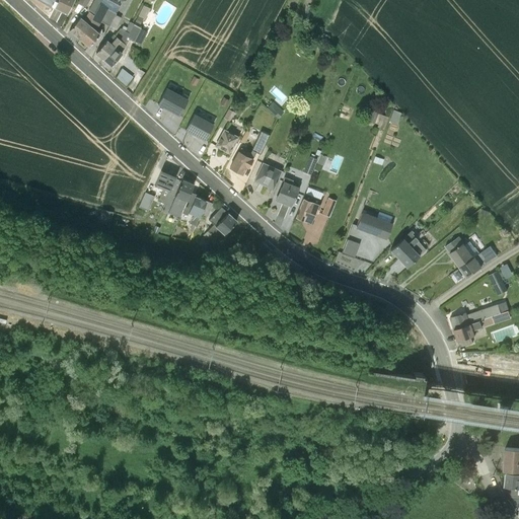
[(57,0),(54,8),(67,14),(73,0),(57,0)]
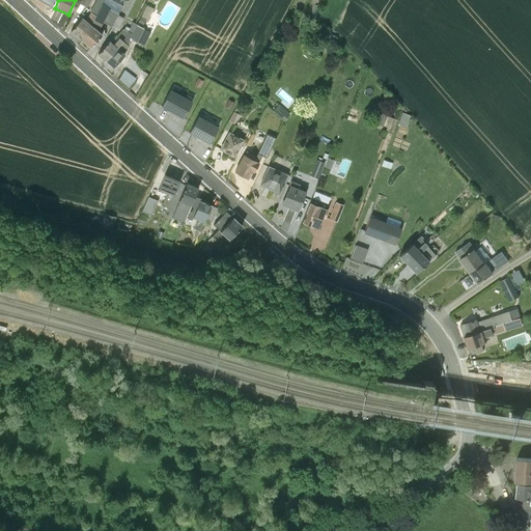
[(82,18),(71,30),(82,40),(92,26),(102,4),(104,0),(95,0),(90,9),(89,10),(90,12),(85,21),(82,18)]
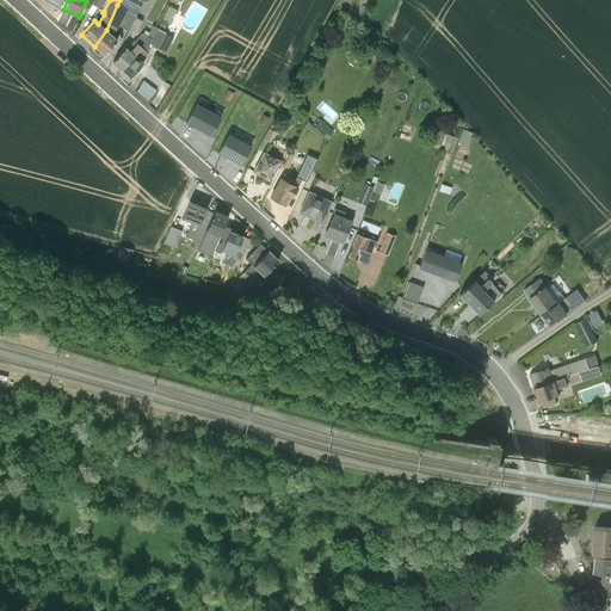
[(170,4),(161,23),(170,26),(178,7),(170,4)]
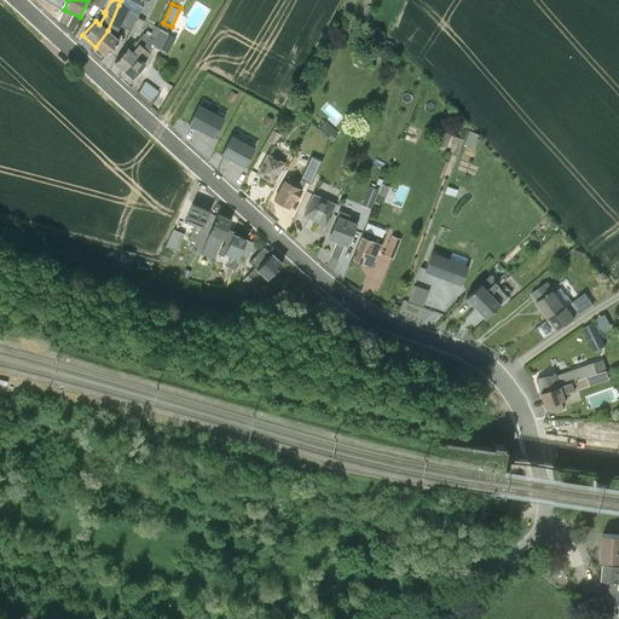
[(96,47),(105,56),(119,40),(115,36),(128,10),(119,5),(108,30),(96,47)]
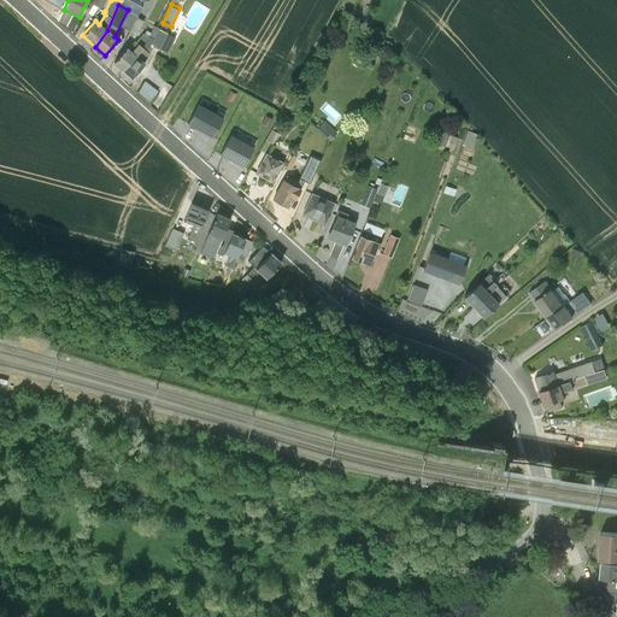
[(136,56),(123,70),(133,78),(145,63),(144,62),(146,59),(152,46),(166,54),(175,37),(158,29),(159,28),(154,25),(151,33),(142,48),(136,56)]
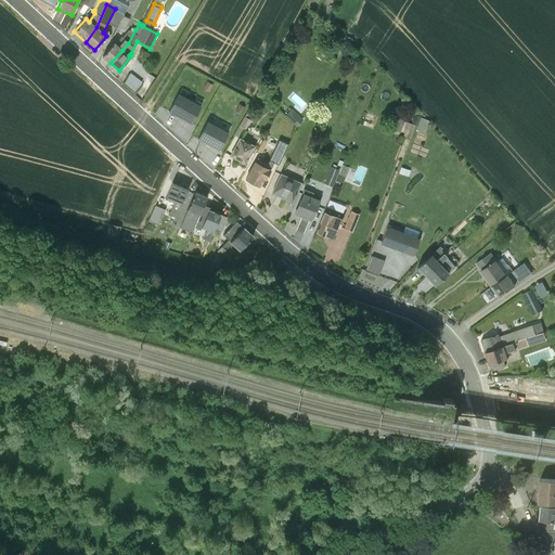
[(114,42),(102,55),(111,63),(123,50),(128,43),(136,29),(131,27),(129,30),(128,30),(121,37),(115,43),(114,42)]
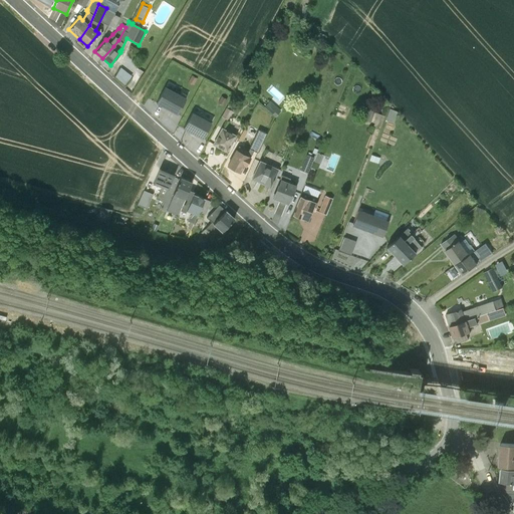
[(116,77),(129,81),(132,72),(119,68),(116,77)]
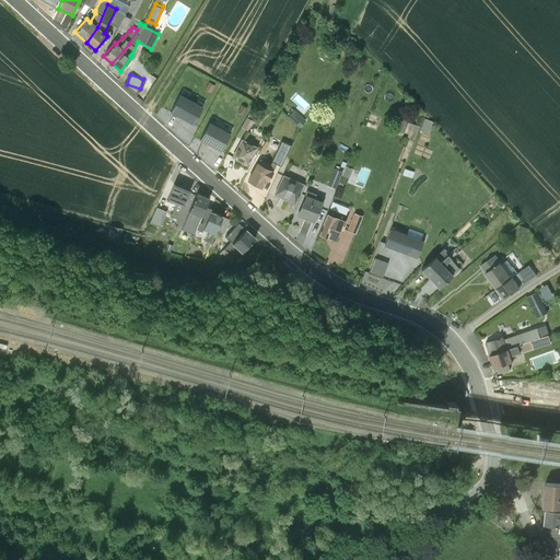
[(300,103),(289,114),(301,126),(308,118),(303,114),(312,105),(300,93),(295,98),(300,103)]
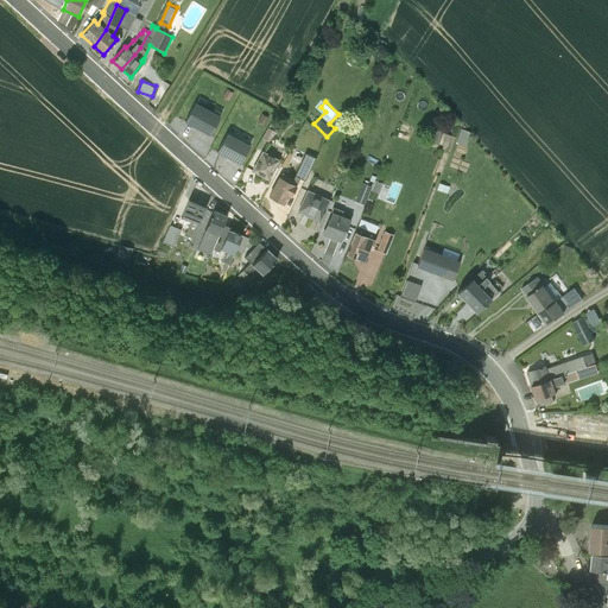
[(220,116),(194,102),(184,120),(209,134),(220,116)]
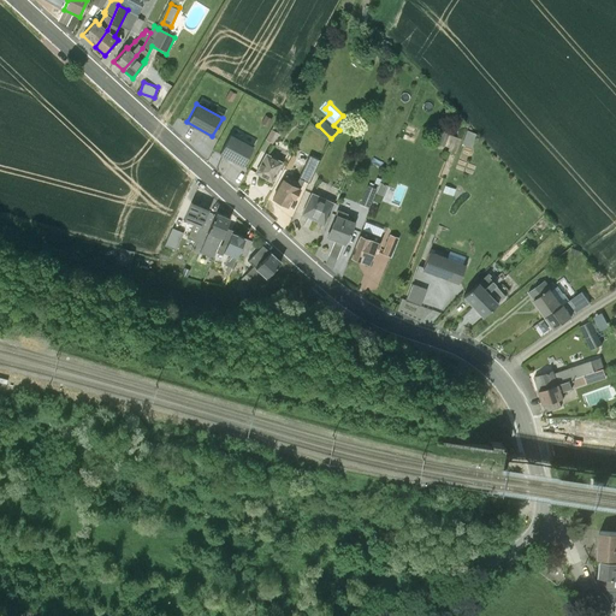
[(445,129),(438,142),(450,147),(456,135),(445,129)]
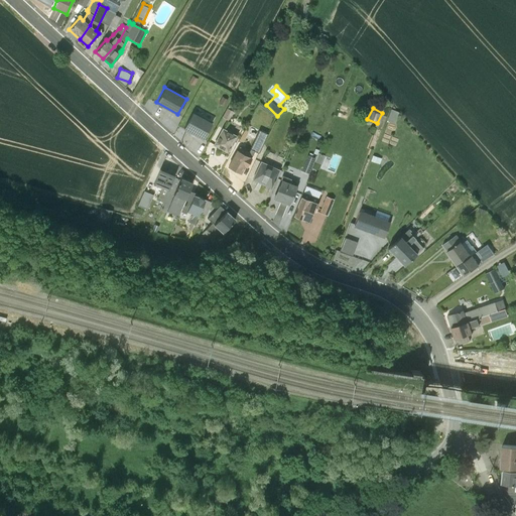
[(389,131),(395,132),(399,110),(391,108),(389,120),(391,120),(389,131)]
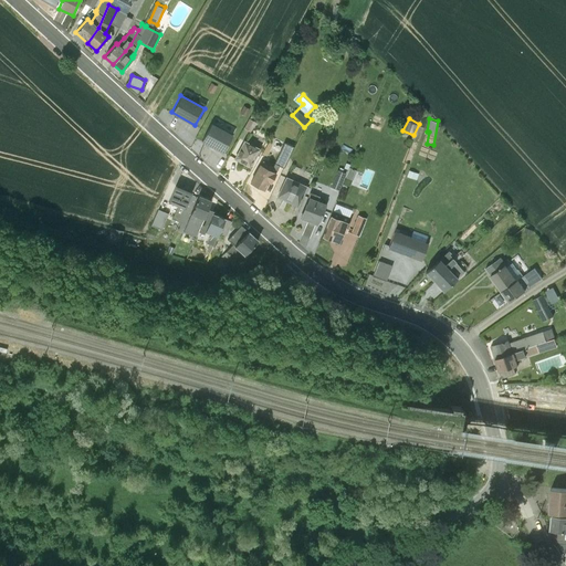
[(255,123),(250,119),(247,127),(252,129),(255,123)]
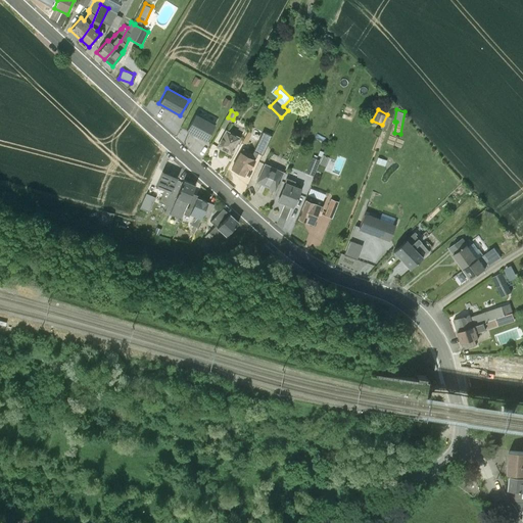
[(195,113),(186,131),(205,141),(216,124),(195,113)]
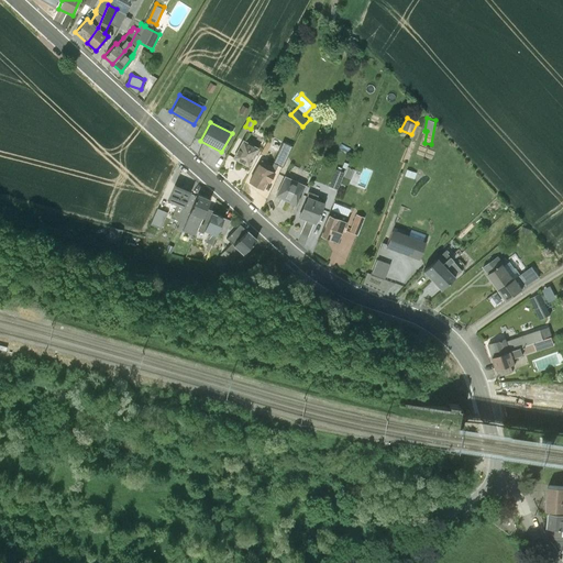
[(260,148),(243,140),(232,159),(249,167),(260,148)]
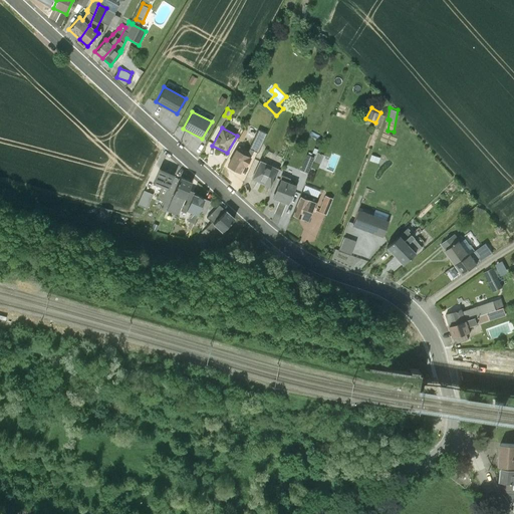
[(264,140),(256,137),(250,150),(259,154),(264,140)]
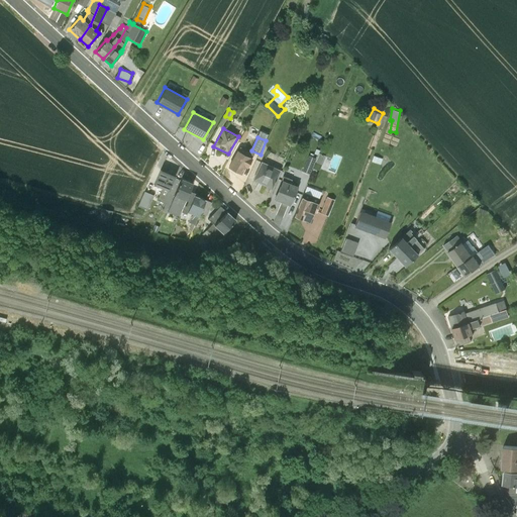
[(252,159),(237,150),(227,168),(241,175),(245,167),(247,169),(252,159)]
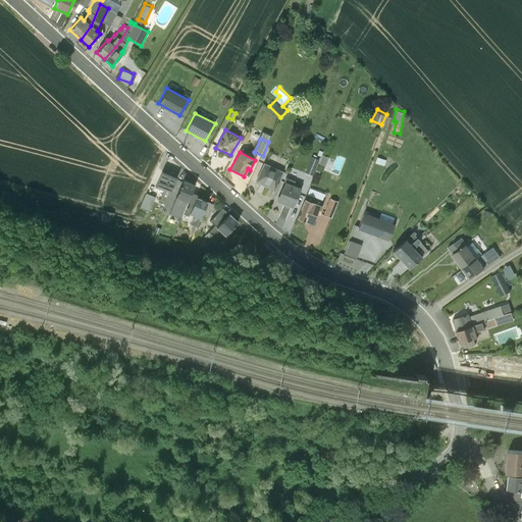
[(320,162),(325,164),(328,155),(323,153),(320,162)]
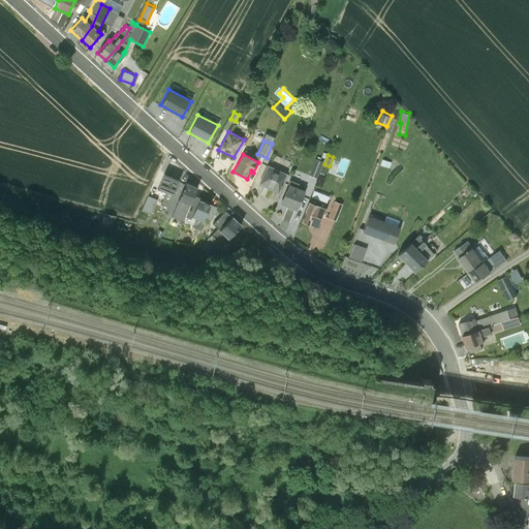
[(317,156),(310,174),(318,177),(325,159),(317,156)]
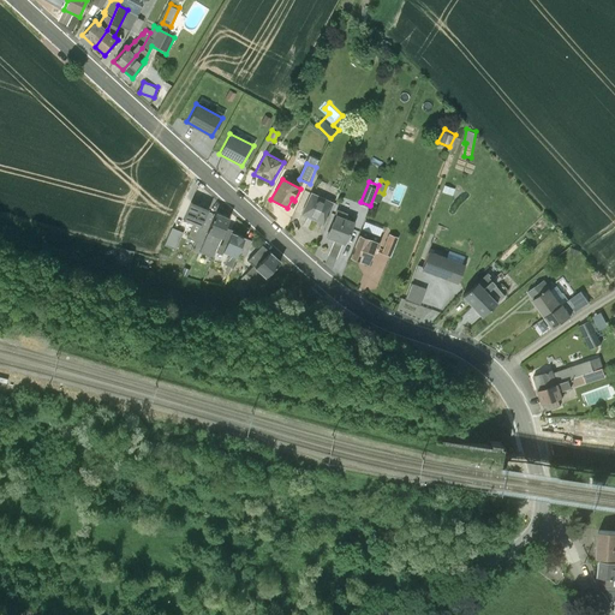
[(334,203),(311,191),(299,214),(323,226),(334,203)]
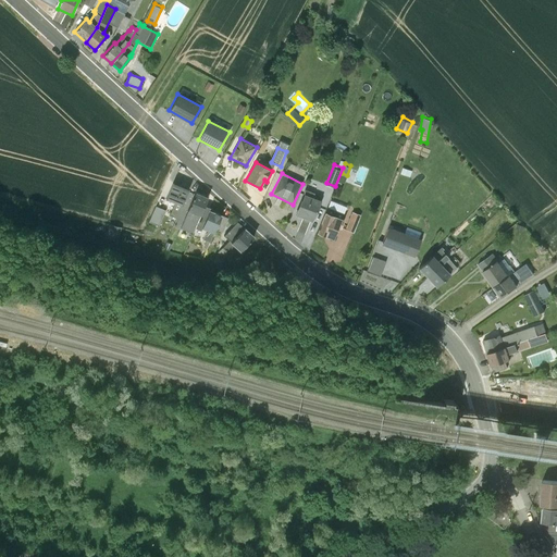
[(189,189),(173,183),(166,200),(174,203),(169,215),(176,220),(189,189)]
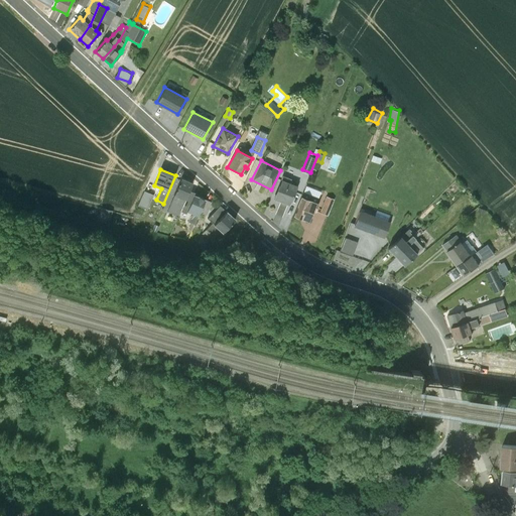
[(192,183),(180,178),(173,196),(179,199),(173,214),(171,213),(168,221),(175,224),(180,212),(189,191),(192,183)]
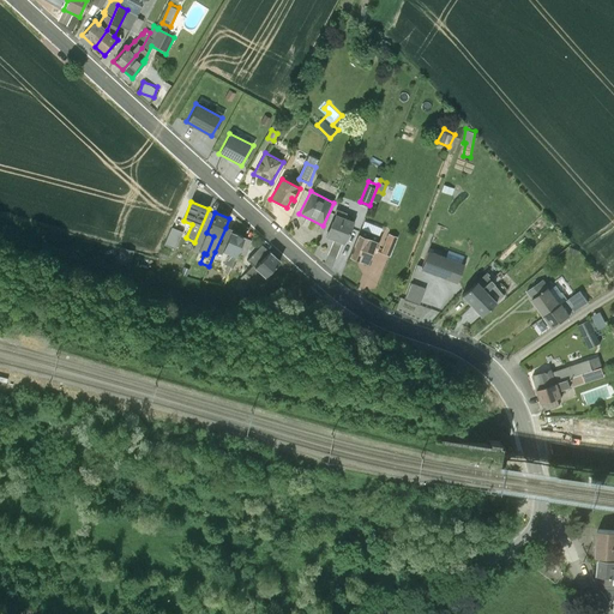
[(354,222),(335,215),(326,239),(344,246),(354,222)]
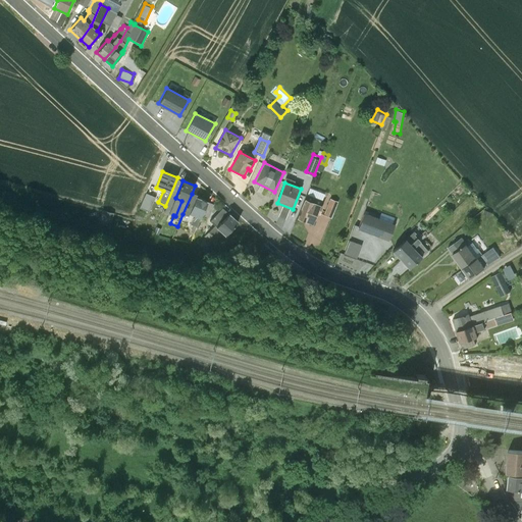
[(208,202),(197,197),(197,196),(192,194),(183,214),(189,217),(190,215),(197,218),(196,219),(193,220),(191,226),(193,227),(190,233),(194,235),(208,202)]
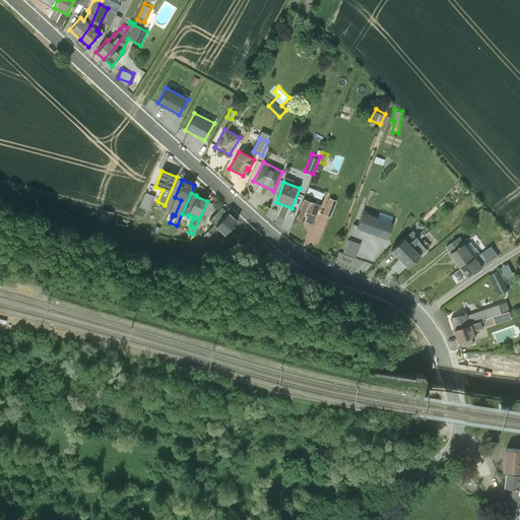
[(156,198),(148,194),(141,207),(149,211),(156,198)]
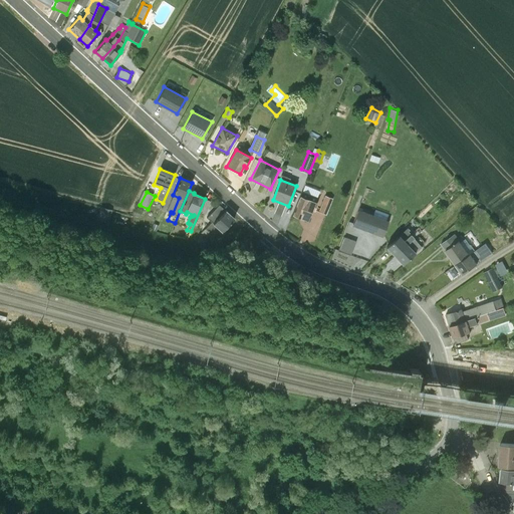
[(319,199),(301,193),(292,216),(308,222),(312,211),(314,212),(319,199)]
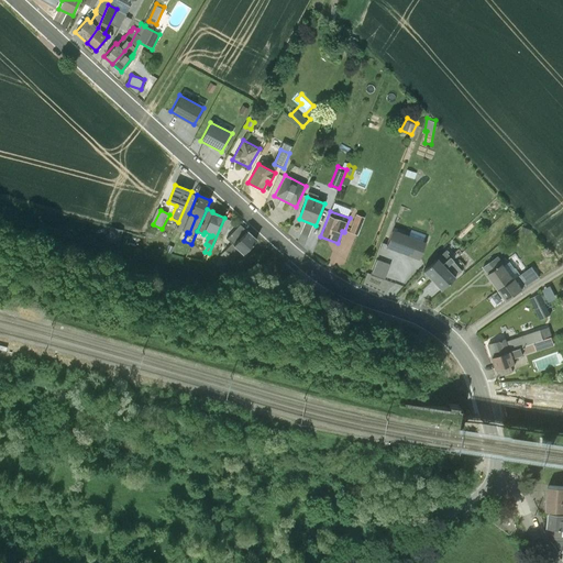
[(365,218),(356,216),(349,234),(357,236),(365,218)]
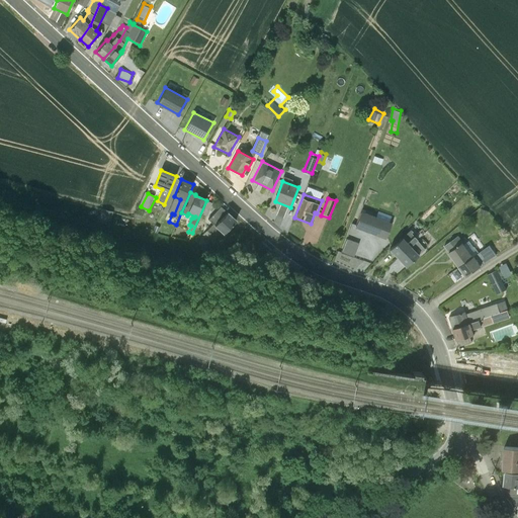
[(100,222),(112,224),(114,209),(102,207),(100,222)]
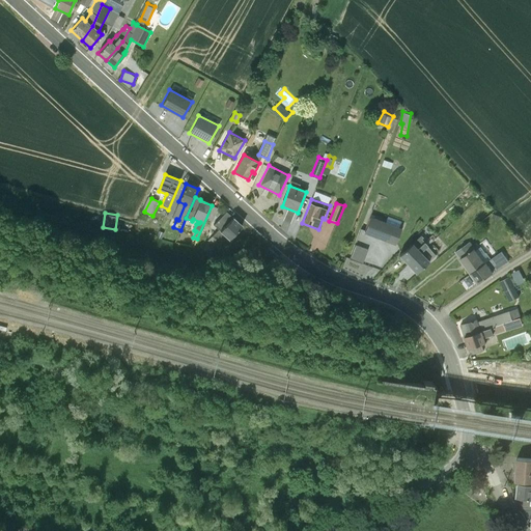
[(243,227),(226,213),(214,226),(219,230),(207,242),(214,249),(225,236),(230,241),(243,227)]
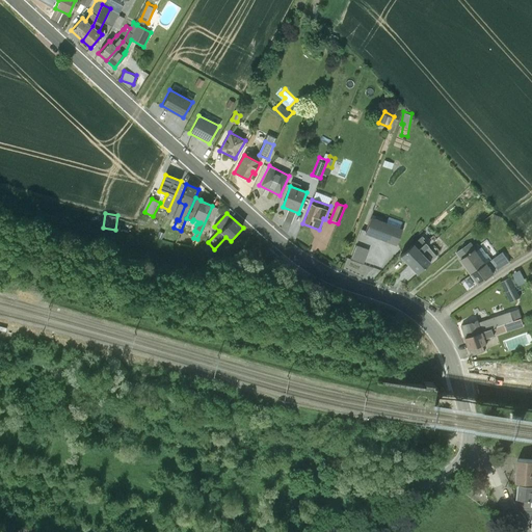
[(371,219),(365,235),(396,246),(401,231),(371,219)]
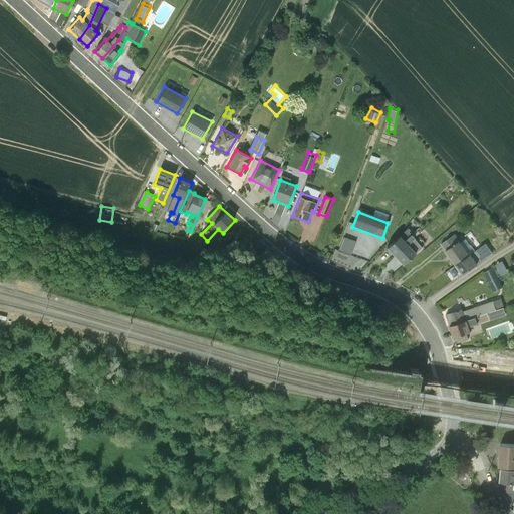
[(408,229),(387,249),(395,257),(414,239),(422,232),(419,228),(413,234),(408,229)]
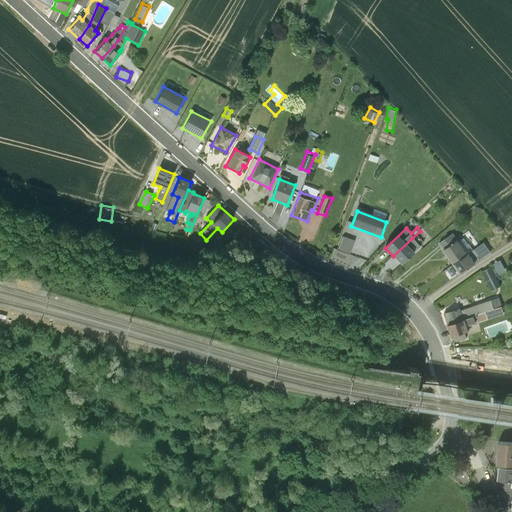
[(453,234),(438,244),(443,250),(442,250),(453,265),(467,254),(453,234)]
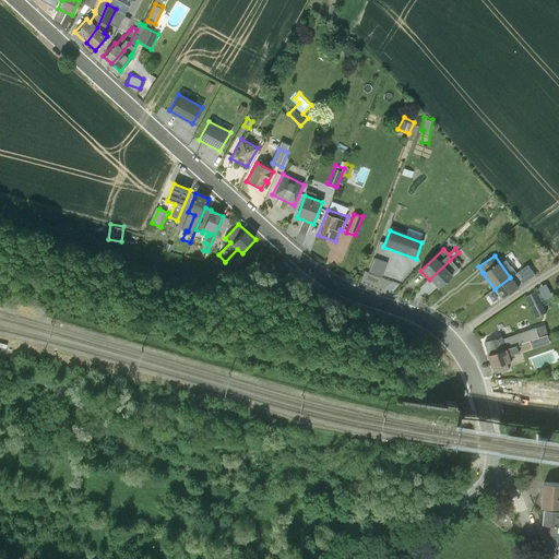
[(373,260),(369,274),(382,278),(387,264),(373,260)]
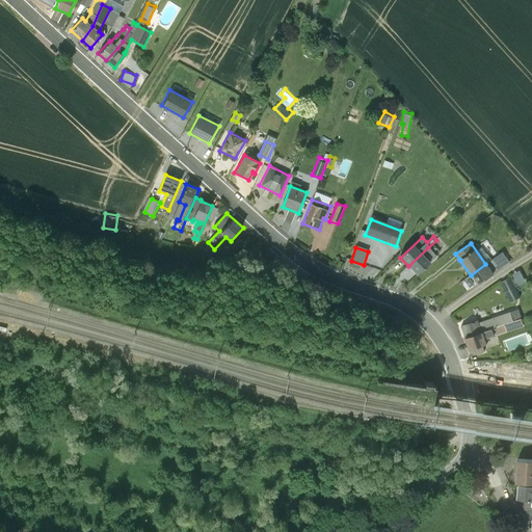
[(408,266),(417,275),(436,257),(428,247),(408,266)]
